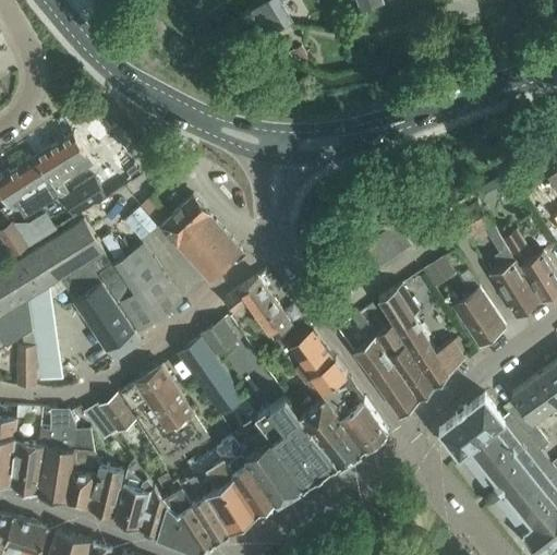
[(384,3),(383,0),(354,0),(360,12),(384,3)]
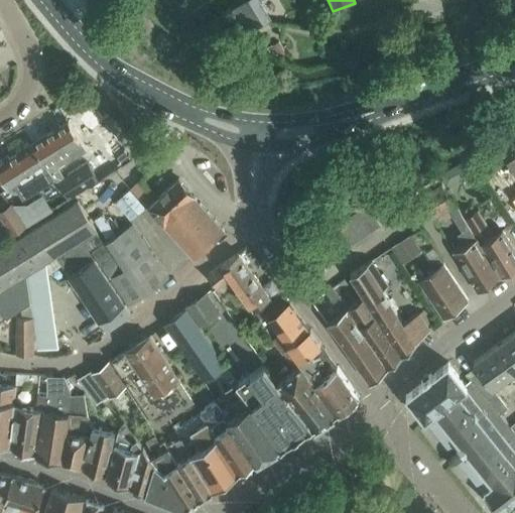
[(270,22),(258,4),(242,14),(254,33),(270,22)]
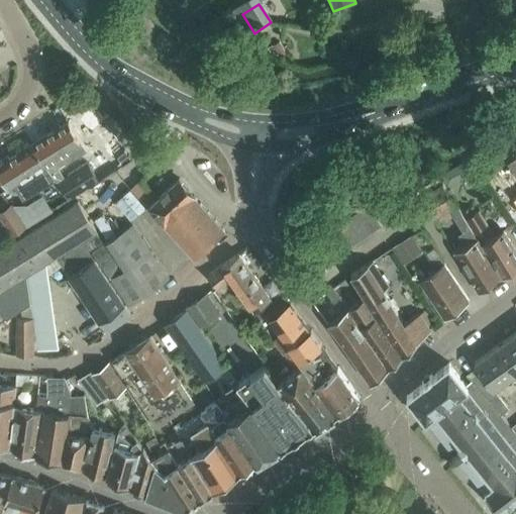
[(45,168),(60,191),(33,208),(40,220),(97,185),(86,168),(63,182),(57,172),(86,153),(68,125),(31,148),(44,169),(45,168)]
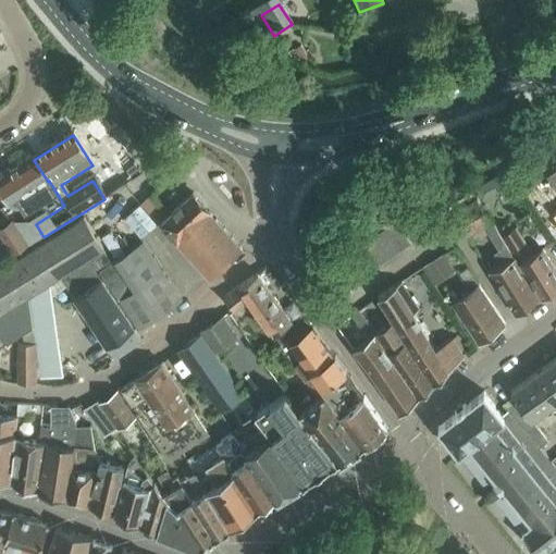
[(0,193),(9,207),(48,182),(34,160),(0,181),(0,193)]
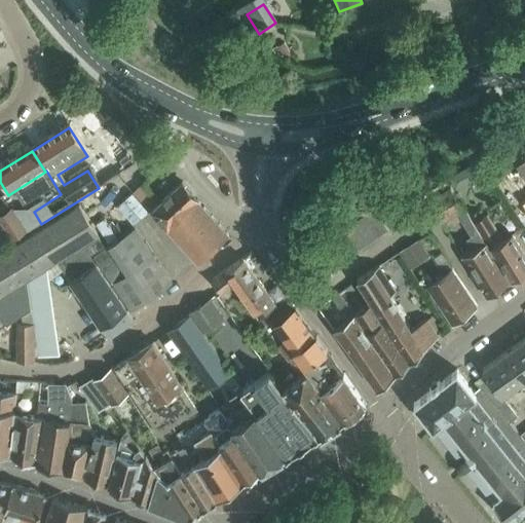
[(456,192),(482,177),(476,167),(451,182),(456,192)]
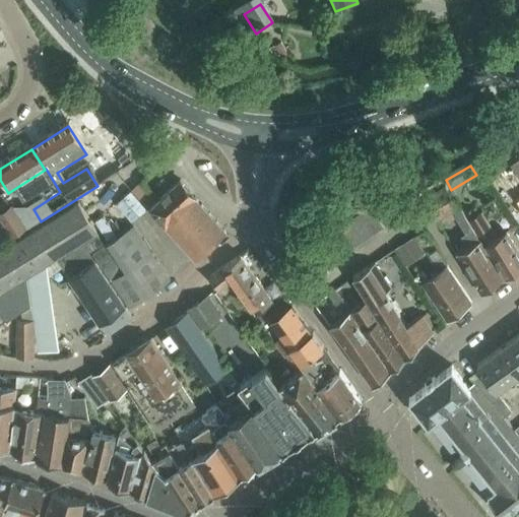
[(180,182),(149,209),(194,261),(225,234),(196,201),(196,200),(180,182)]
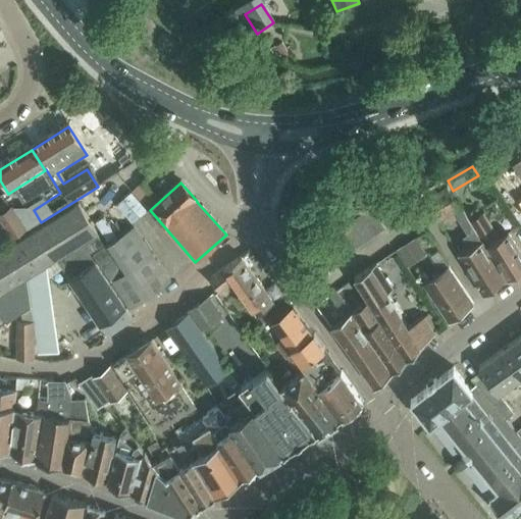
[(467,250),(457,256),(483,297),(505,282),(458,209),(459,209),(446,188),(418,205),(425,216),(429,213),(436,223),(451,214),(465,236),(460,239),(467,250)]
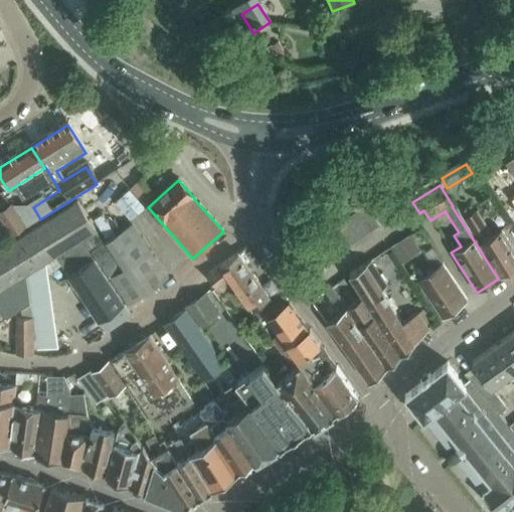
[(23,200),(10,208),(23,230),(37,221),(23,200)]
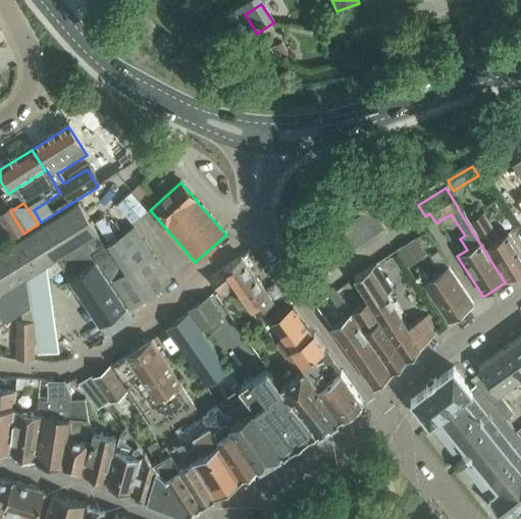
[(29,303),(27,292),(25,282),(45,269),(54,263),(82,246),(89,258),(104,249),(77,206),(0,254),(0,317),(5,326),(30,312),(29,303)]
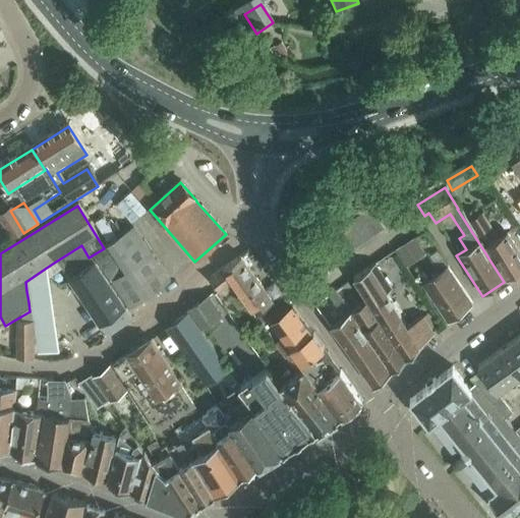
[(10,211),(0,217),(0,220),(13,240),(23,233),(10,211)]
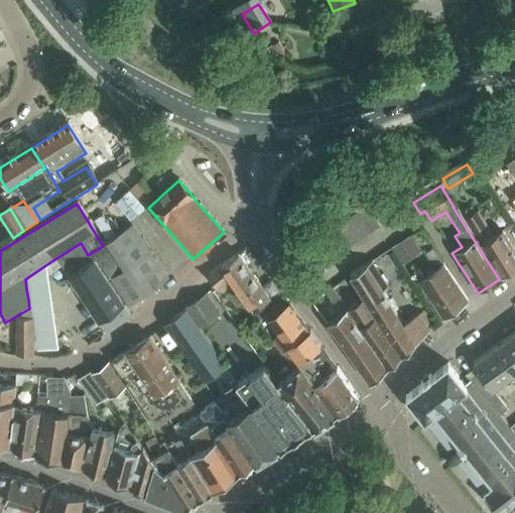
[(355,216),(368,236),(378,229),(365,209),(355,216)]
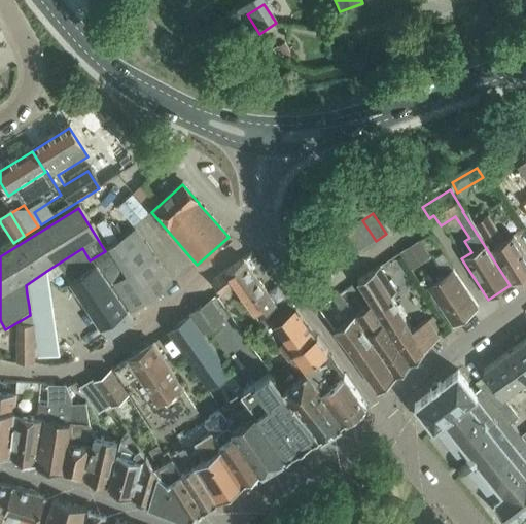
[(474,225),(511,284),(525,274),(525,260),(511,237),(501,243),(485,218),(474,225)]
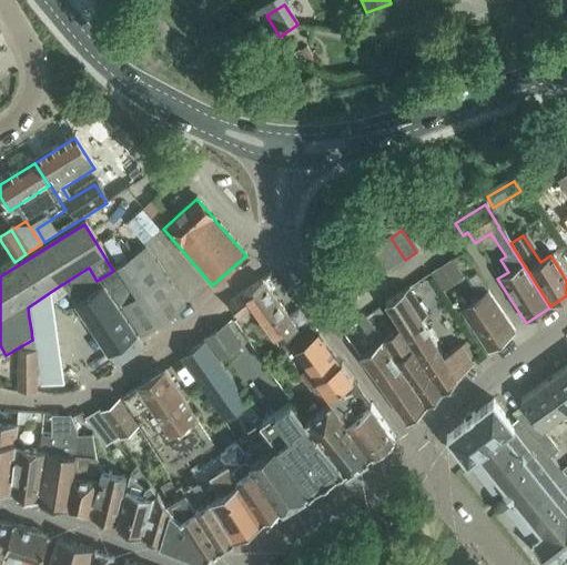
[(380,245),(395,266),(405,260),(391,238),(380,245)]
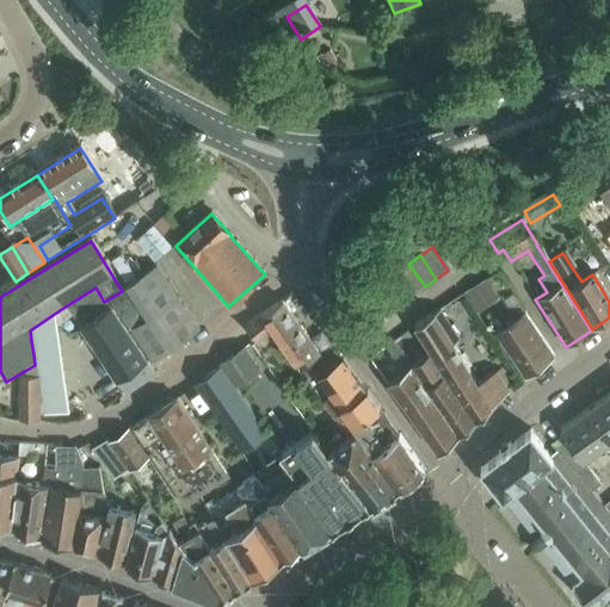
[(396,271),(413,295),(425,286),(408,264),(396,271)]
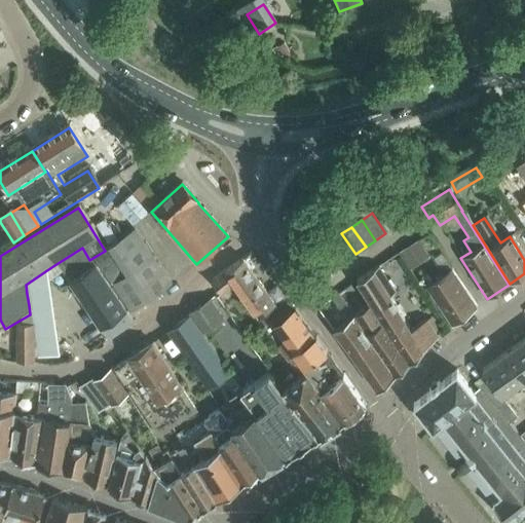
[(129,314),(171,288),(134,232),(94,259),(129,314)]
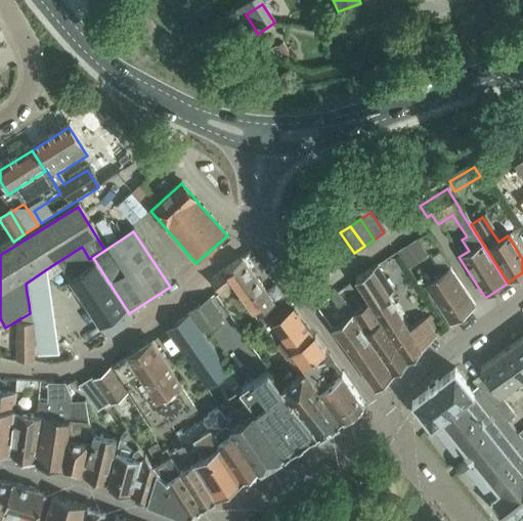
[(331,240),(344,260),(354,253),(340,232),(331,240)]
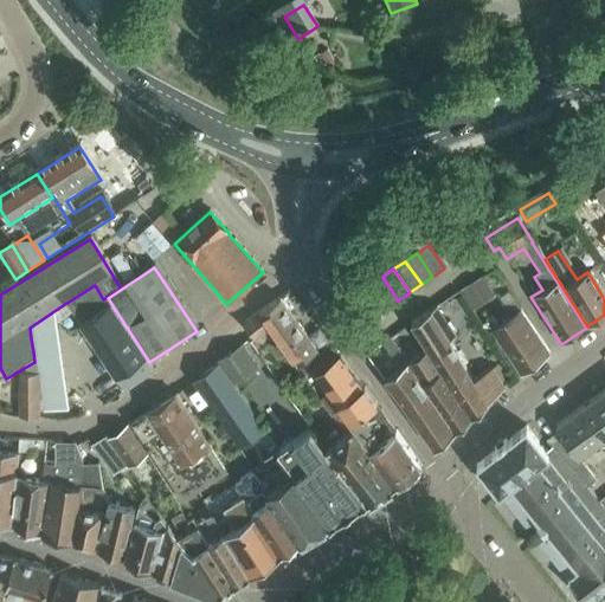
[(371,285),(380,298),(386,308),(398,301),(383,277),(371,285)]
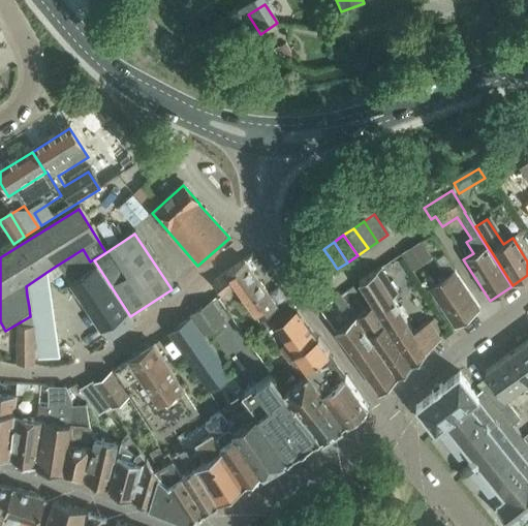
[(431,260),(421,244),(402,255),(412,273),(431,260)]
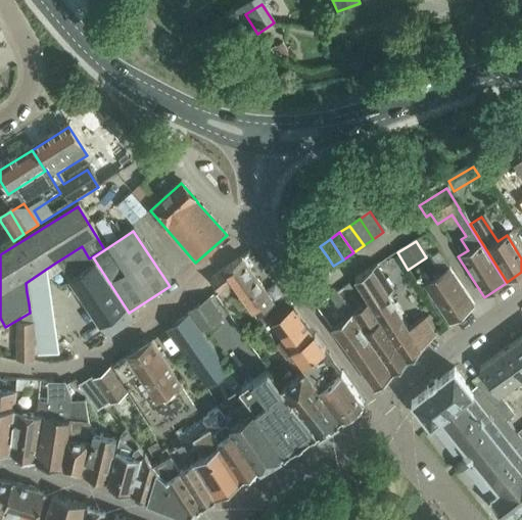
[(54,264),(103,340),(131,323),(89,258),(82,246),(54,264)]
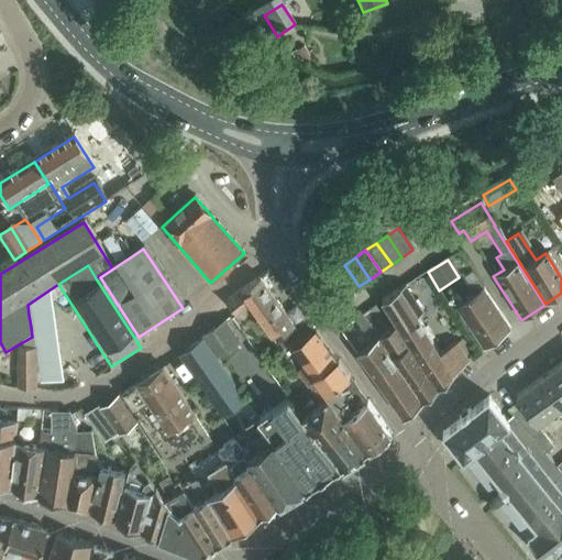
[(332,274),(339,284),(346,278),(340,268),(332,274)]
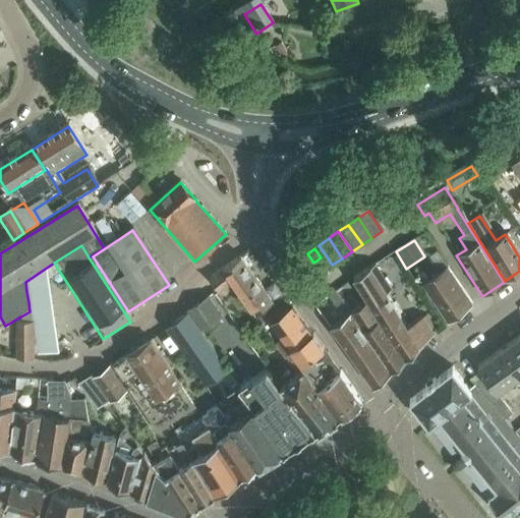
[(240,259),(209,281),(219,295),(232,285),(253,314),(271,303),(240,259)]
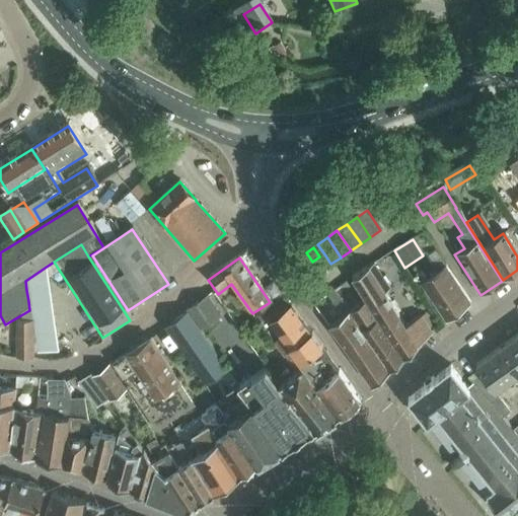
[(366,302),(348,313),(388,371),(404,356),(431,334),(420,316),(404,326),(383,293),(389,289),(383,280),(374,264),(351,279),(366,302)]
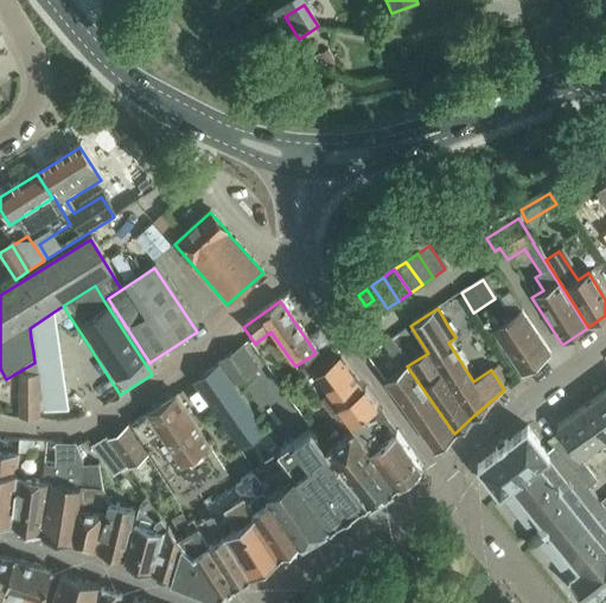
[(30,328),(31,339),(56,335),(52,313),(30,328)]
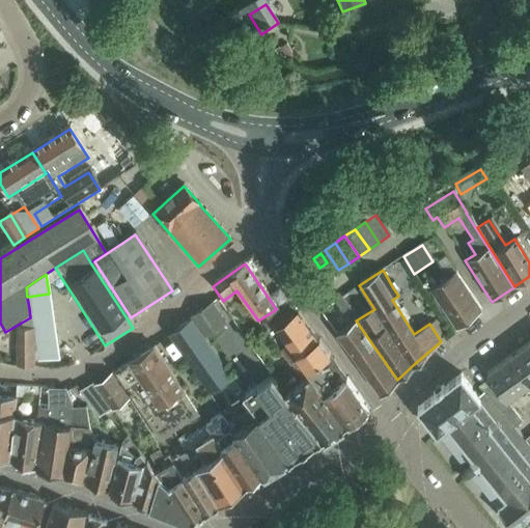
[(431,293),(456,329),(481,312),(455,276),(431,293)]
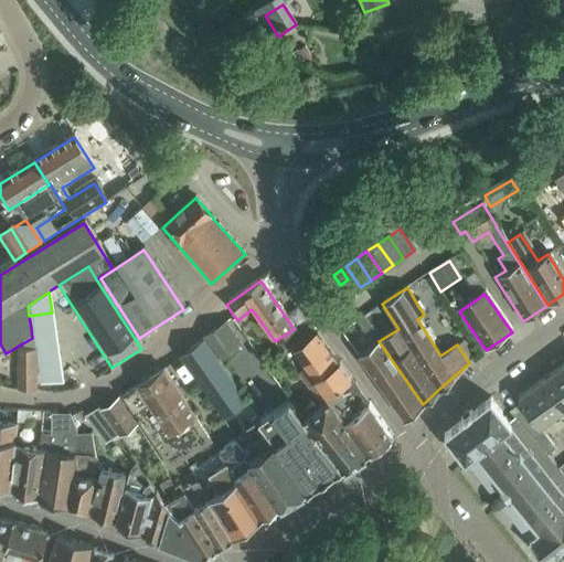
[(52,313),(29,316),(31,328),(54,325),(52,313)]
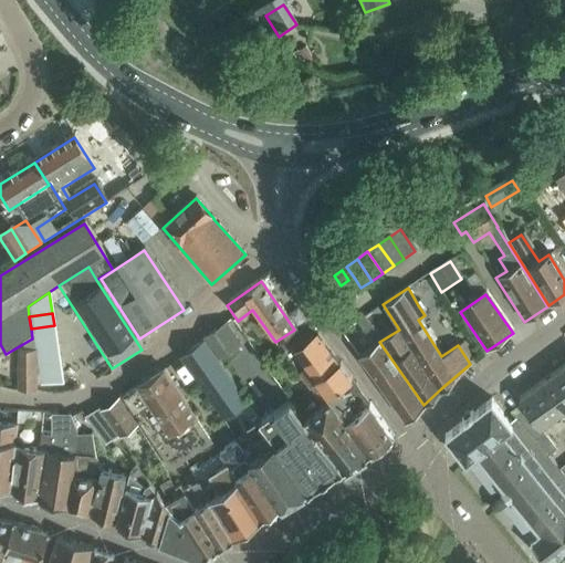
[(364,319),(356,323),(365,334),(372,330),(364,319)]
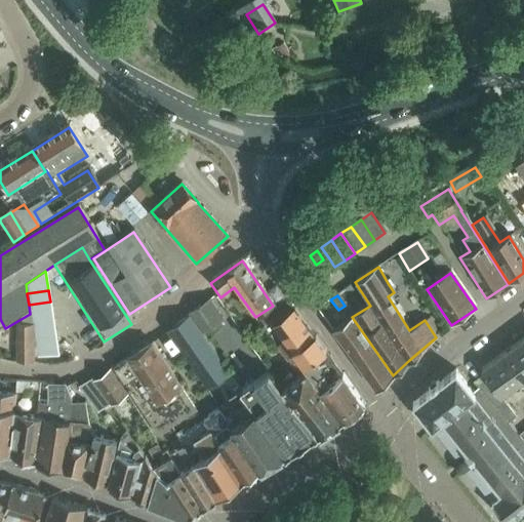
[(51,313),(50,302),(29,305),(30,314),(31,316),(51,313)]
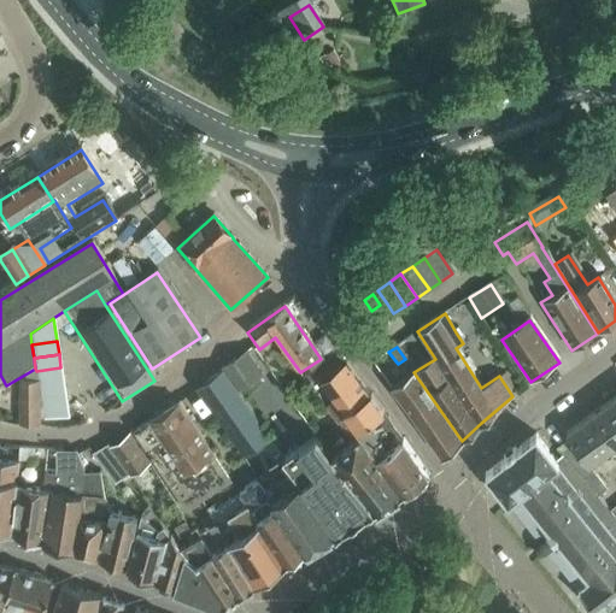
[(245,354),(220,371),(222,375),(236,395),(262,378),(245,354)]
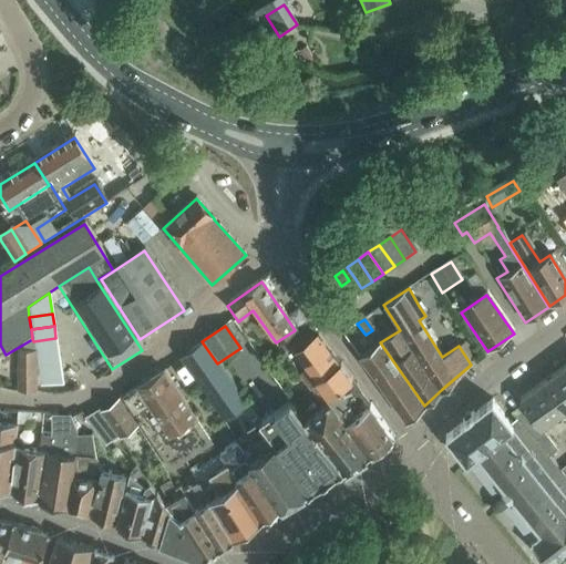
[(318,337),(295,354),(307,369),(297,377),(314,400),(322,395),(327,399),(350,382),(351,381),(340,365),(339,366),(318,337)]
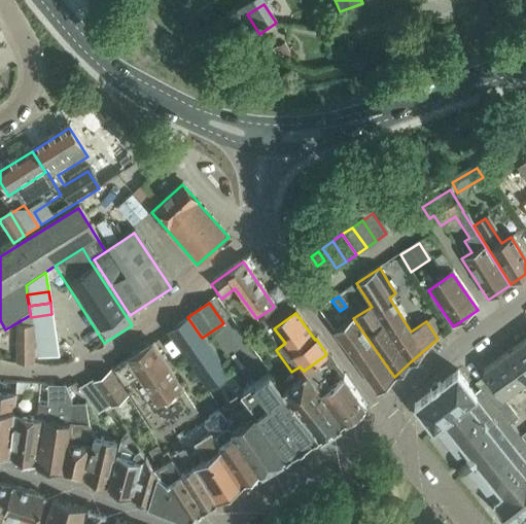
[(54,325),(51,314),(31,317),(32,328),(54,325)]
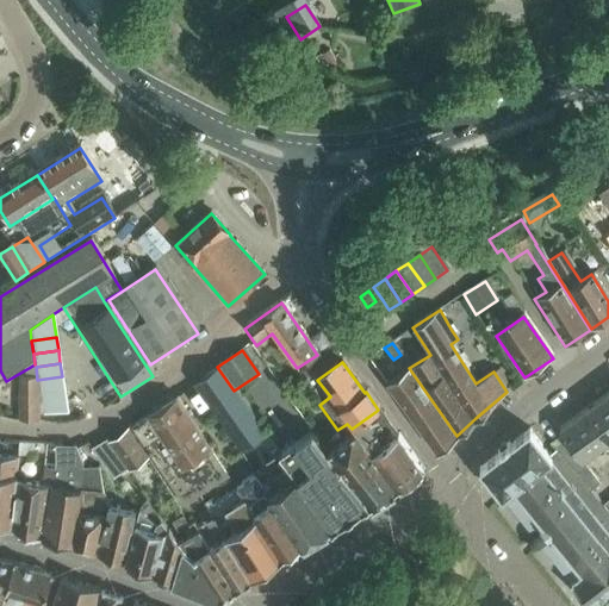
[(409,368),(384,383),(436,455),(457,436),(409,368)]
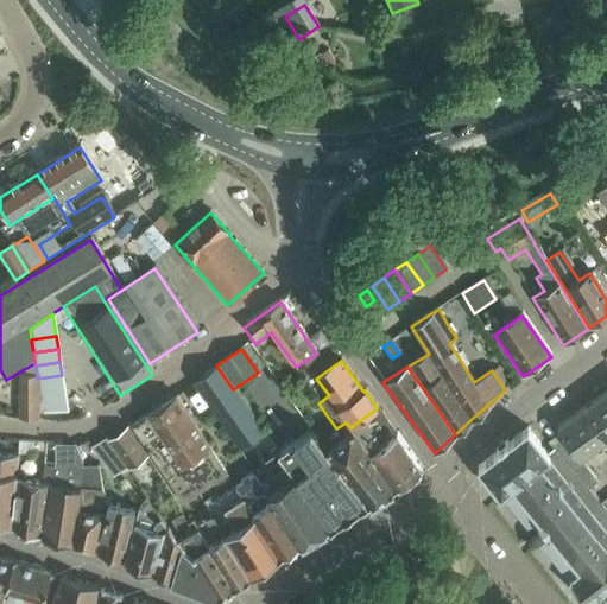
[(219,369),(194,386),(240,455),(267,437),(239,398),(233,389),(219,369)]
